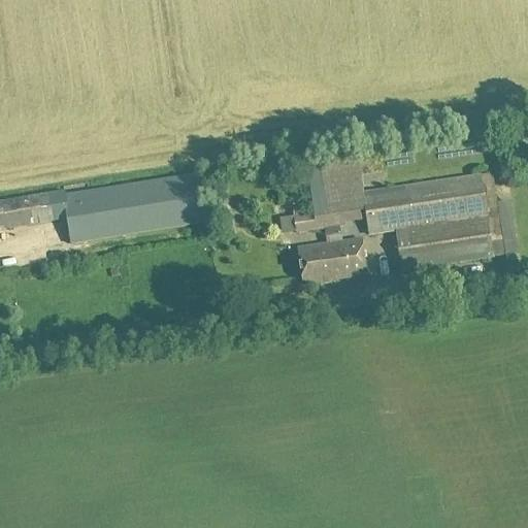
[(357,150),(304,157),(311,210),(292,212),(295,233),(343,227),(342,224),(367,220),(363,192),(357,150)]
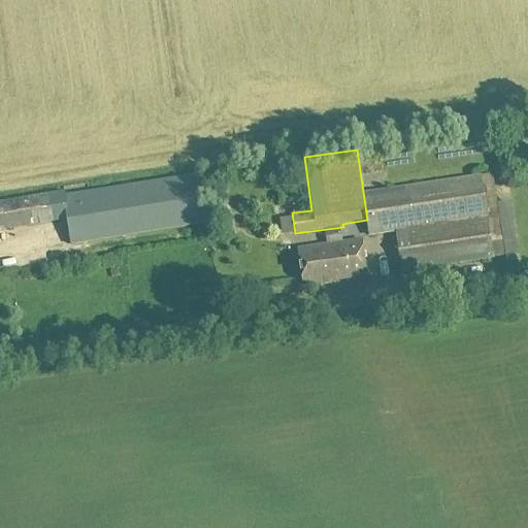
[(366,169),(367,179),(386,178),(385,168),(366,169)]
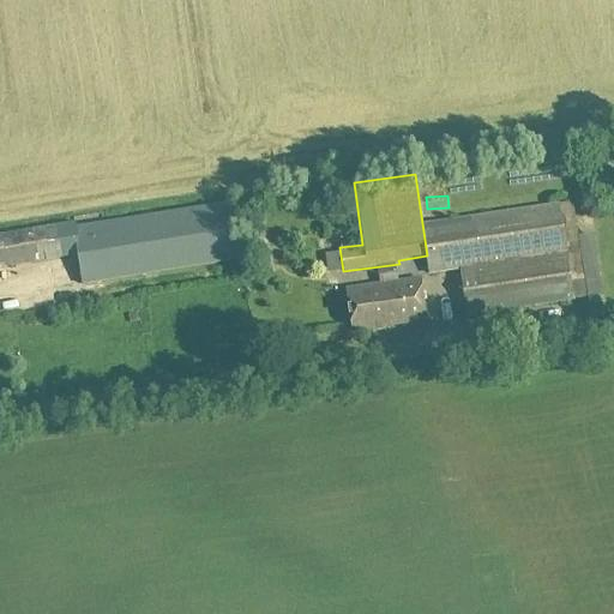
[(572,202),(422,223),(427,256),(429,274),(459,269),(467,315),(585,296),(572,202)]
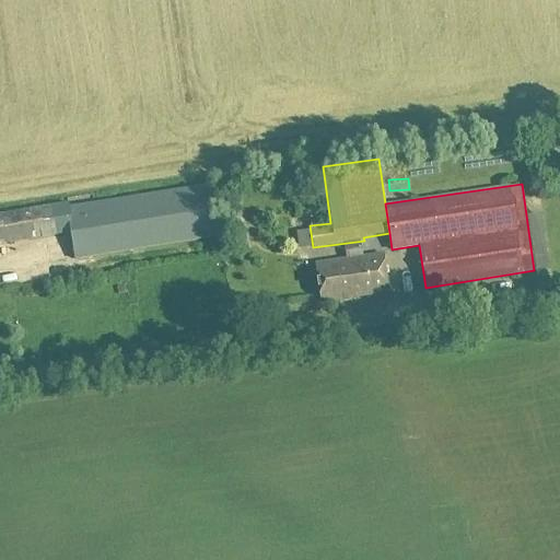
[(68,203),(0,214),(0,228),(2,244),(71,233),(76,259),(212,237),(205,185),(71,206),(68,206),(68,203)]
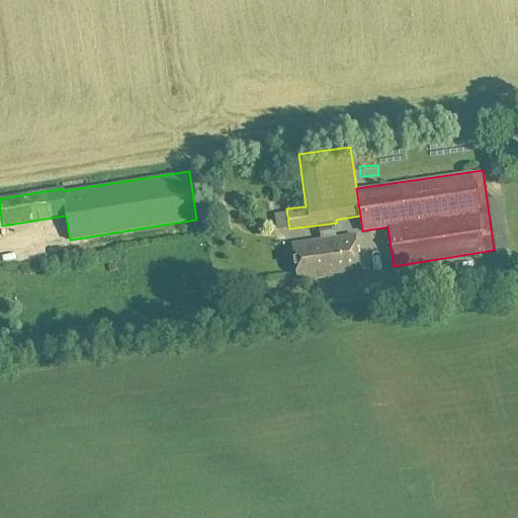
[(227,217),(218,219),(221,235),(229,233),(227,217)]
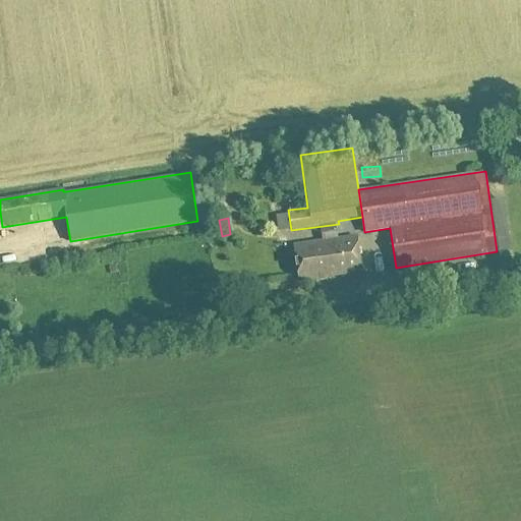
[(355,235),(344,237),(346,250),(325,253),(326,264),(315,265),(317,278),(361,272),(355,235)]
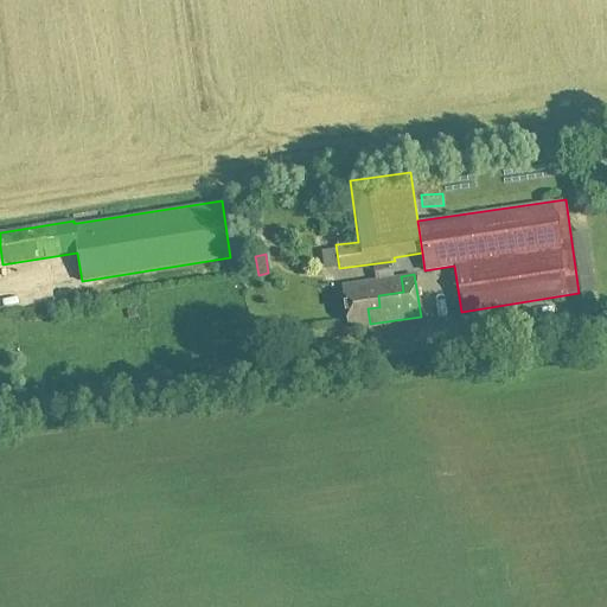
[(403,292),(401,276),(340,285),(347,327),(370,324),(368,308),(379,307),(378,295),(403,292)]
